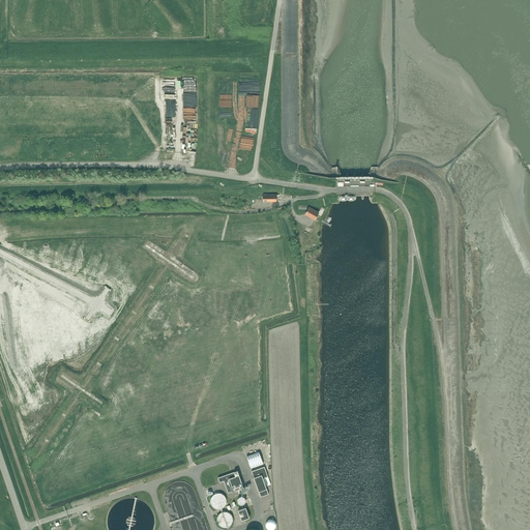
[(317,214),(318,213),(310,208),(305,214),(315,219),(317,214)]
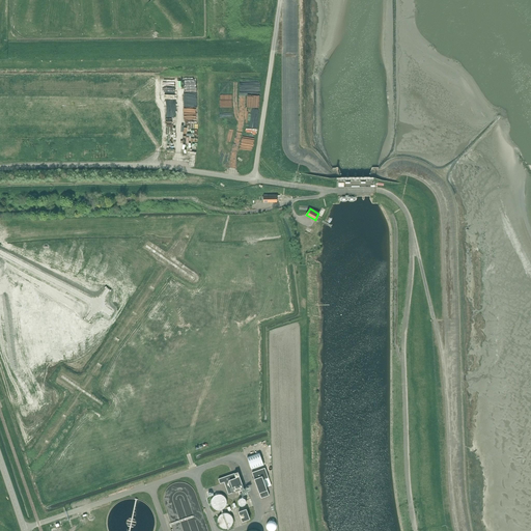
[(254,468),(264,465),(260,453),(251,457),(254,468)]
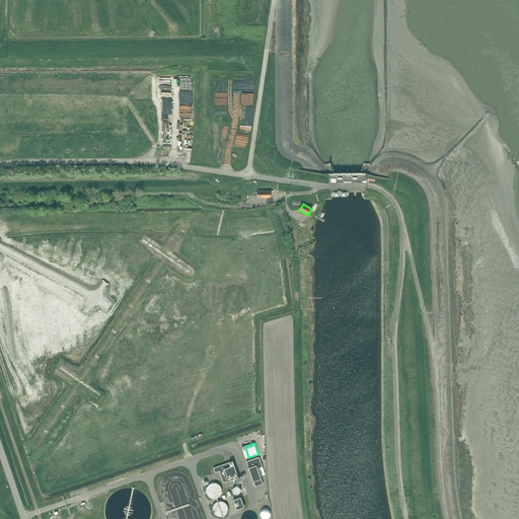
[(258,457),(246,461),(255,487),(263,484),(257,468),(263,466),(258,457)]
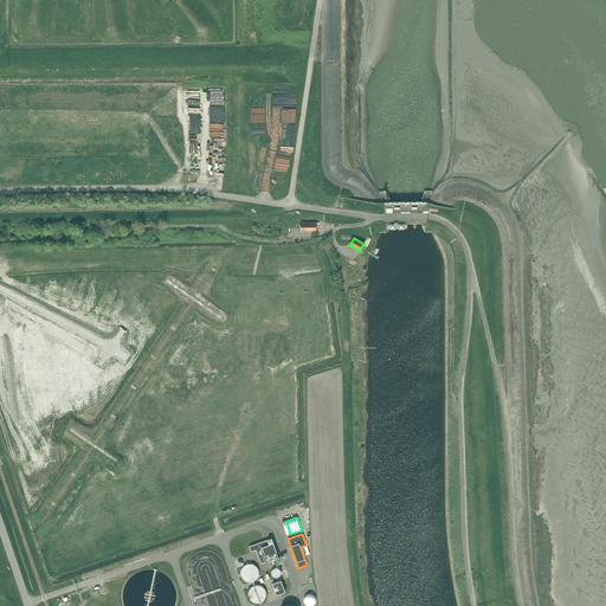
[(278,556),(271,537),(249,546),(251,552),(256,550),(260,563),(276,558),(277,561),(287,558),(285,554),(278,556)]
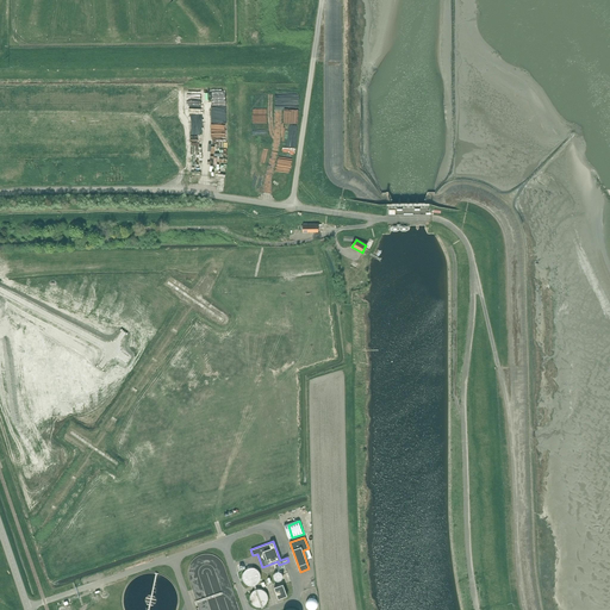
[(259,578),(260,576),(259,574),(259,573),(257,571),(257,570),(255,568),(254,568),(253,567),(251,567),(249,567),(248,568),(247,568),(246,570),(243,572),(243,574),(243,576),(243,577),(243,579),(243,580),(244,582),(246,583),(248,584),(250,584),(251,584),(254,584),(256,582),(257,582),(259,579),(259,578)]
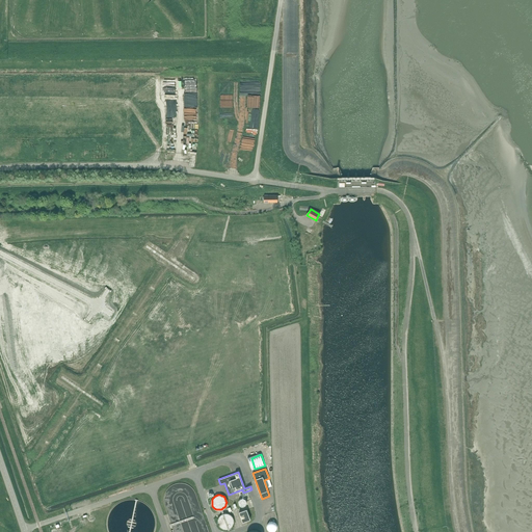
[(245,499),(244,499),(243,499),(242,499),(241,499),(240,500),(239,500),(239,501),(239,502),(239,503),(239,504),(239,505),(240,506),(241,506),(241,507),(242,507),(243,507),(244,507),(245,506),(246,505),(246,504),(247,503),(247,502),(246,501),(246,500),(245,500),(245,499)]
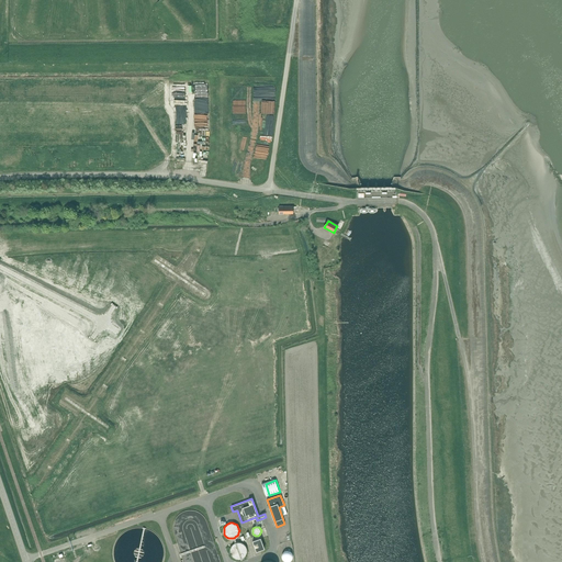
[(265,549),(260,538),(253,541),(256,551),(265,549)]
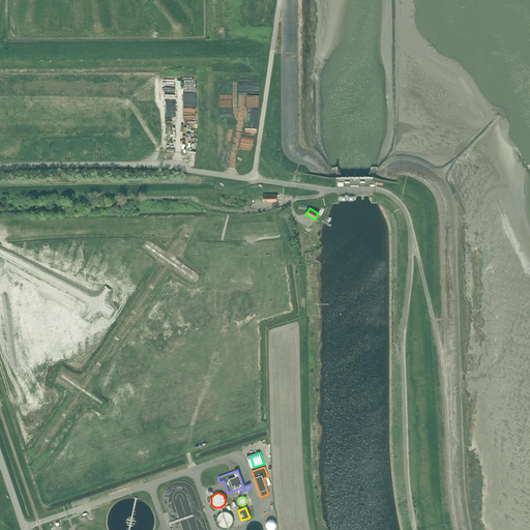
[(231,521),(232,519),(231,518),(231,517),(231,516),(230,514),(229,513),(228,512),(227,512),(226,512),(224,512),(223,512),(222,512),(221,513),(219,514),(218,516),(218,518),(218,519),(218,521),(218,522),(219,523),(221,524),(222,525),(224,526),(226,526),(227,525),(228,525),(229,524),(230,523),(231,522),(231,521)]
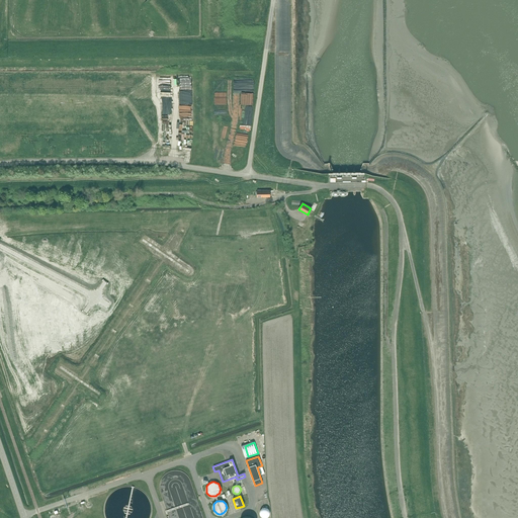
[(267,508),(266,508),(265,508),(264,508),(263,508),(262,508),(262,509),(261,509),(261,510),(260,511),(260,512),(260,513),(260,514),(260,515),(261,515),(261,516),(262,517),(263,517),(264,517),(265,517),(266,517),(267,517),(268,517),(269,516),(269,515),(270,515),(270,514),(270,513),(270,512),(270,511),(269,510),(269,509),(268,509),(268,508),(267,508)]
